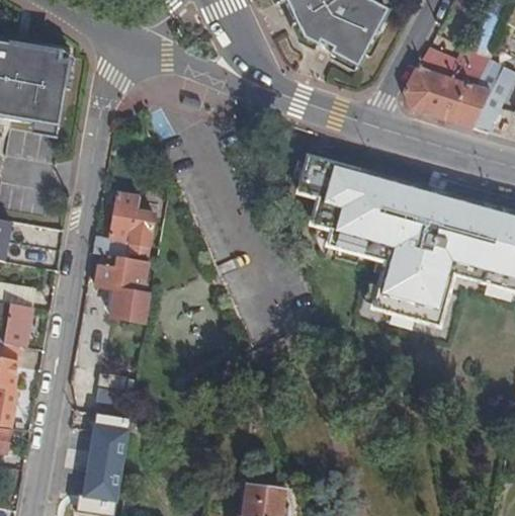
[(321,40),(322,36),(330,23),(343,30),(337,44),(334,49),(360,63),(389,7),(375,0),(289,0),(306,32),(321,40)]
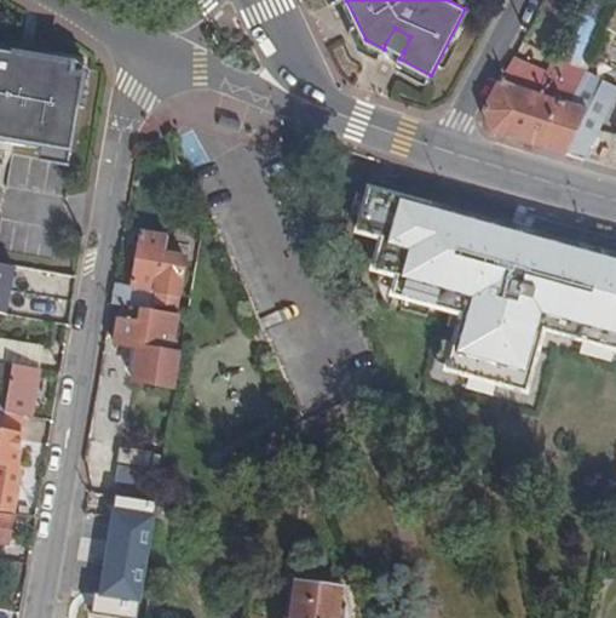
[(559,10),(564,0),(541,0),(541,1),(559,10)]
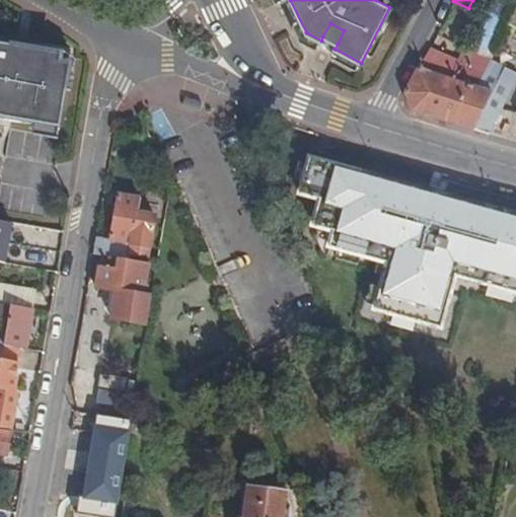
[(514,0),(505,18),(515,23),(515,0),(514,0)]
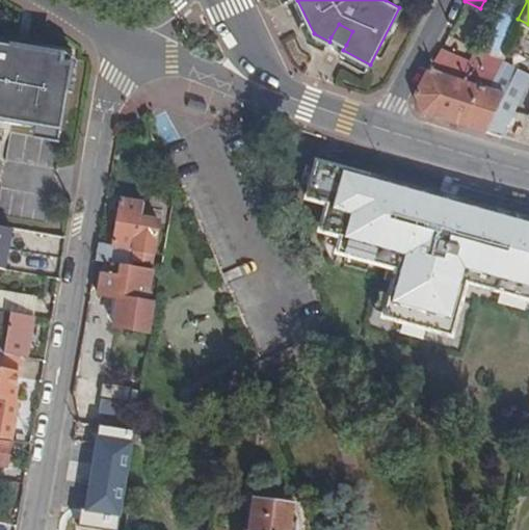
[(339,24),(331,37),(346,45),(352,31),(339,24)]
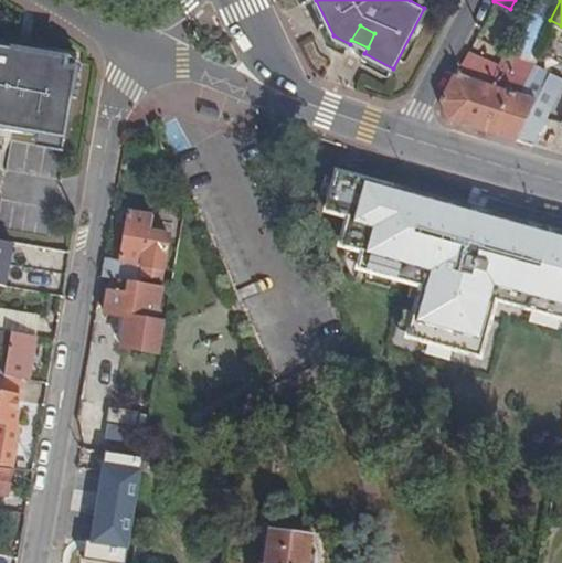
[(518,72),(525,57),(526,54),(504,48),(499,60),(497,66),(518,72)]
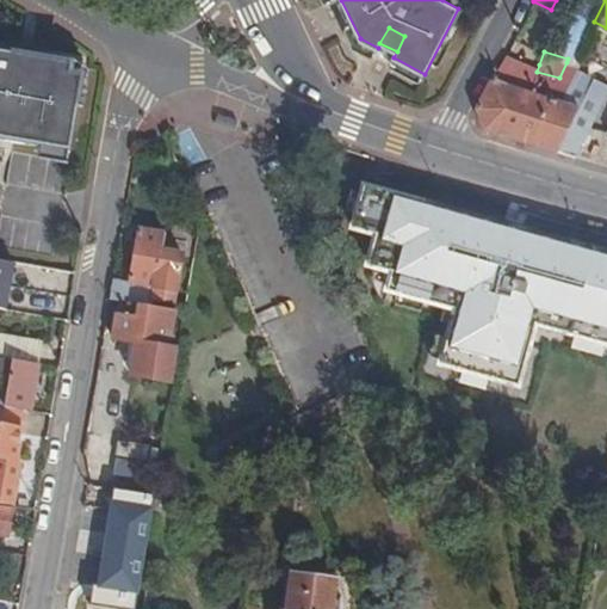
[(484,127),(575,152),(599,100),(574,90),(581,68),(567,62),(559,78),(537,72),(539,65),(505,54),(479,103),(484,127)]
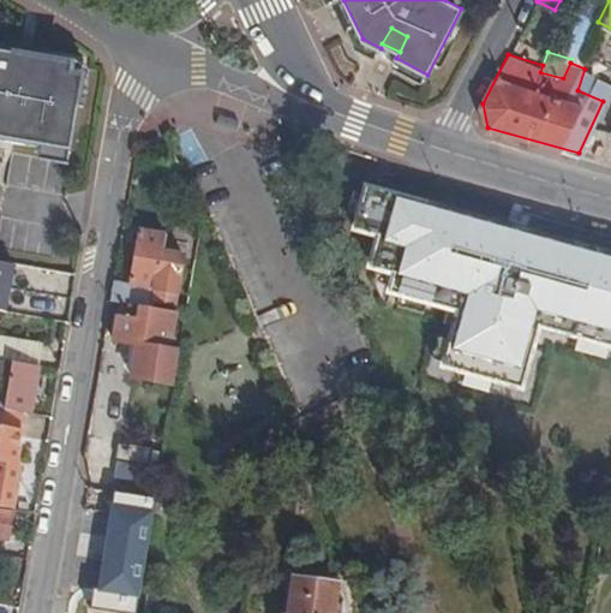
[(67,69),(0,58),(0,143),(66,155),(79,79),(66,77),(67,69)]
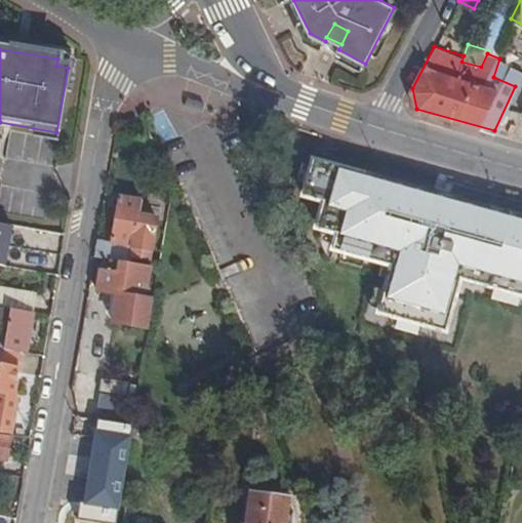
[(493,77),(515,86),(521,71),(521,68),(499,58),(493,77)]
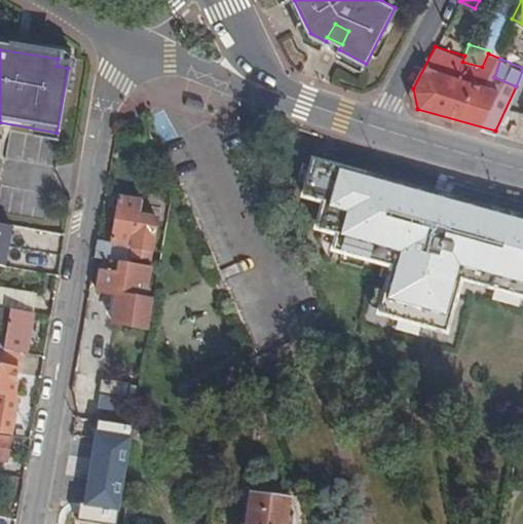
[(522,217),(339,169),(329,206),(345,210),(340,232),(402,249),(389,297),(445,312),(457,264),(522,281),(522,217)]
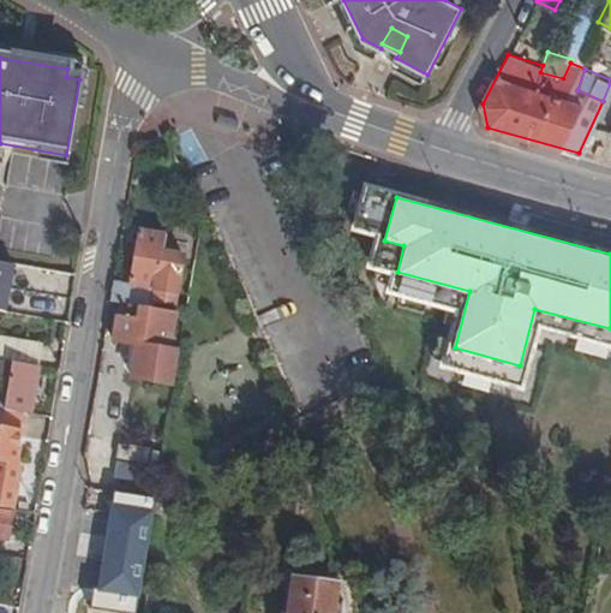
[(109,301),(151,308),(154,299),(181,304),(191,253),(163,248),(165,234),(139,230),(130,283),(113,280),(109,301)]
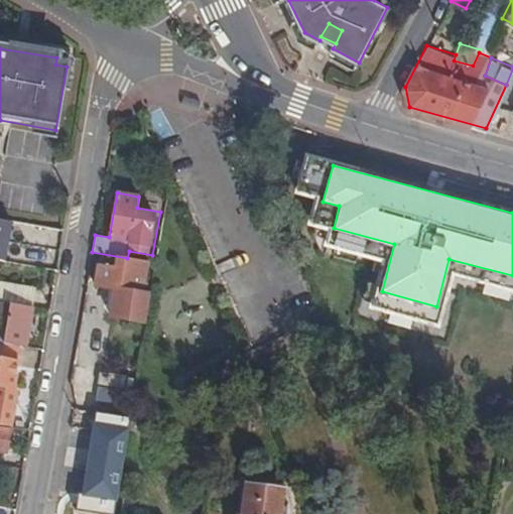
[(145,325),(156,262),(127,258),(92,252),(90,263),(100,265),(97,288),(114,291),(110,318),(145,325)]
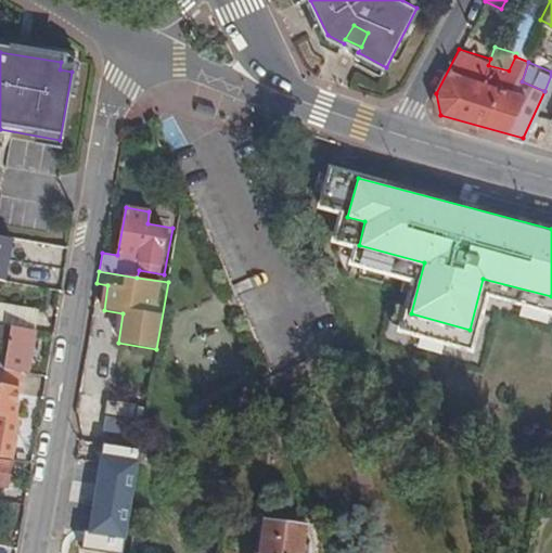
[(0,326),(13,329),(38,333),(41,312),(0,305),(0,326)]
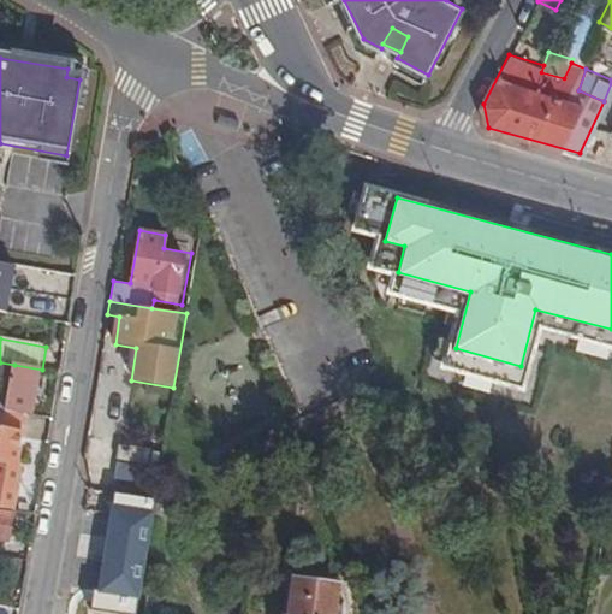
[(15,365),(0,362),(0,378),(12,381),(15,365)]
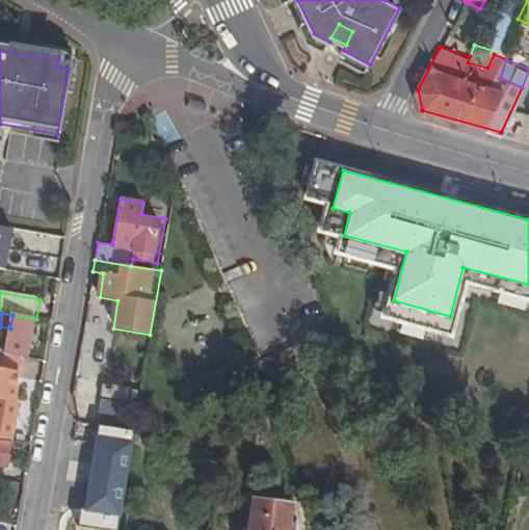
[(12,315),(10,328),(6,355),(12,356),(29,360),(36,319),(12,315)]
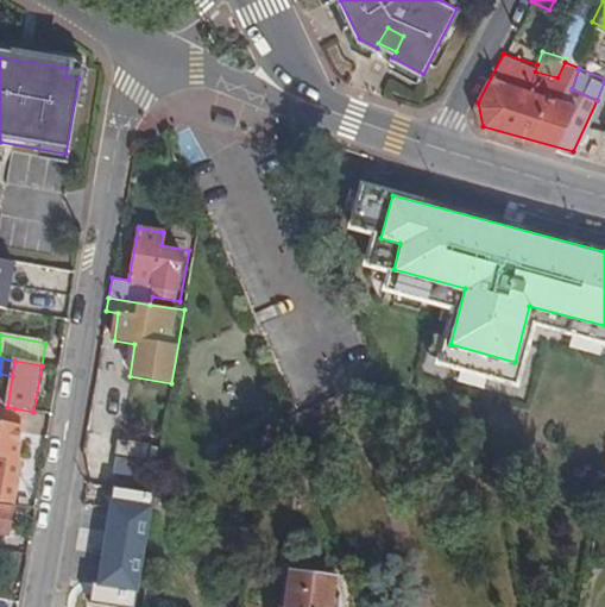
[(0,426),(12,429),(14,408),(7,407),(0,406),(0,426)]
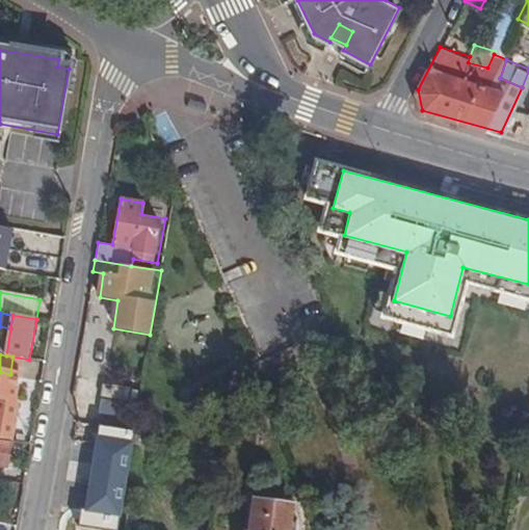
[(0,398),(6,399),(10,374),(0,372),(0,398)]
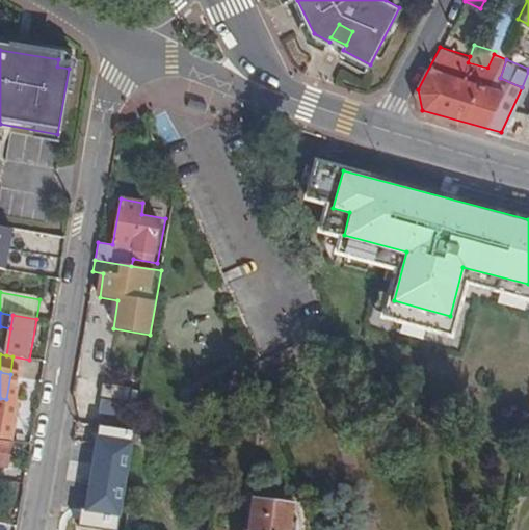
[(5,404),(6,399),(0,398),(0,440),(3,441),(9,405),(5,404)]
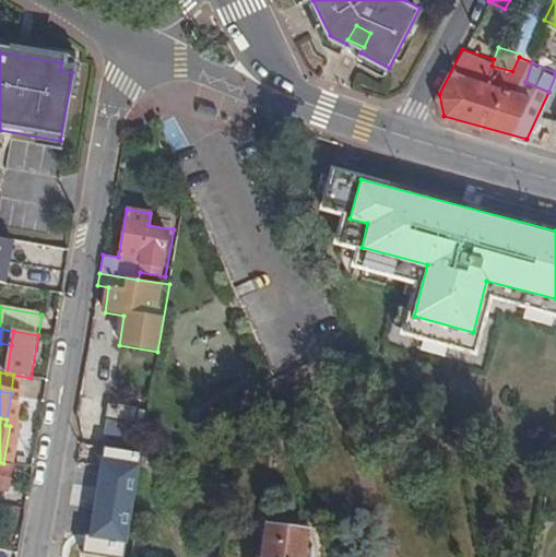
[(140,458),(145,426),(105,418),(101,450),(140,458)]
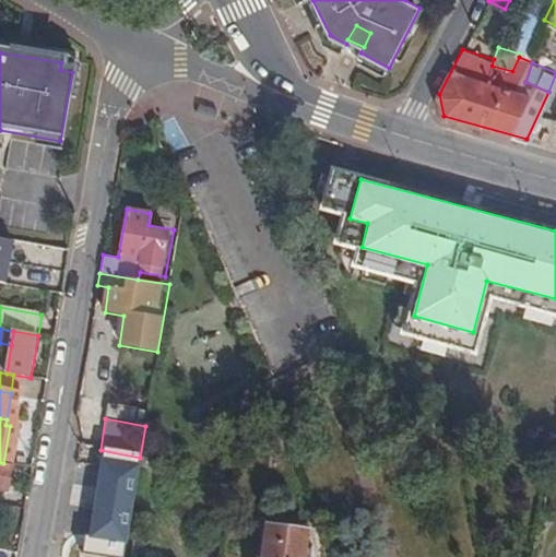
[(87,540),(125,546),(138,470),(102,463),(87,540)]
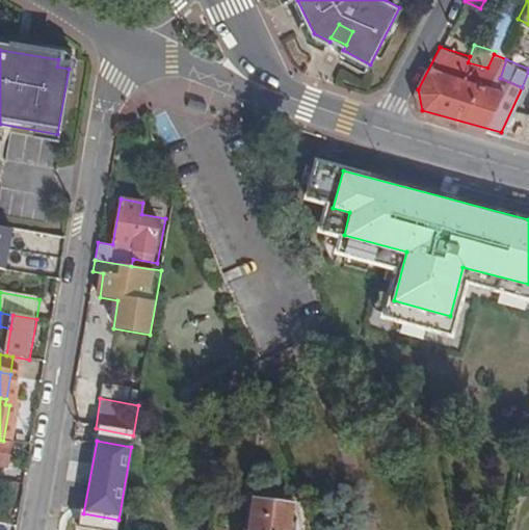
[(291,519),(292,505),(257,499),(252,529),(290,529),(292,519),(291,519)]
